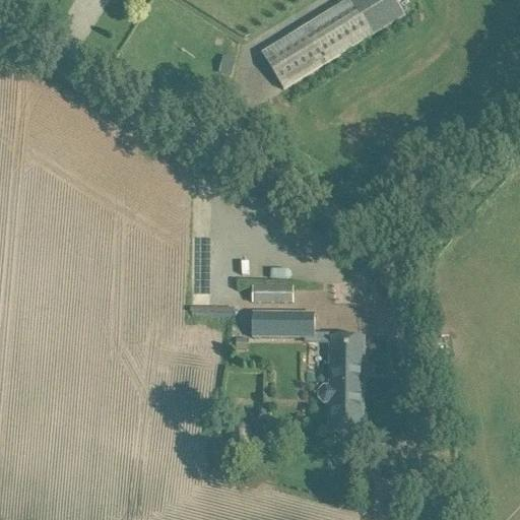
[(284,91),(374,36),(405,18),(394,0),(353,0),(263,57),(284,91)]
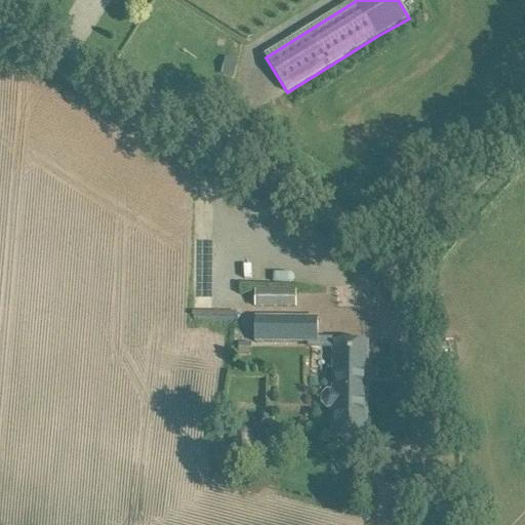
[(296,310),(296,292),(254,292),(254,310),(296,310)]
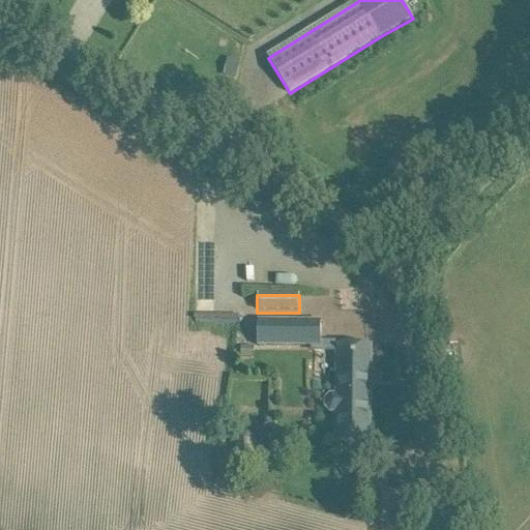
[(321,320),(257,320),(257,348),(321,348),(321,320)]
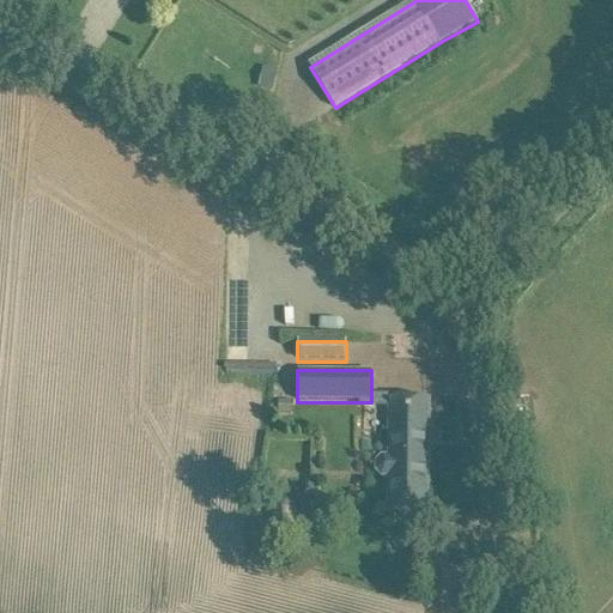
[(387,400),(387,454),(383,454),(374,462),(374,472),(381,479),(386,479),(386,513),(428,514),(429,400),(387,400)]
